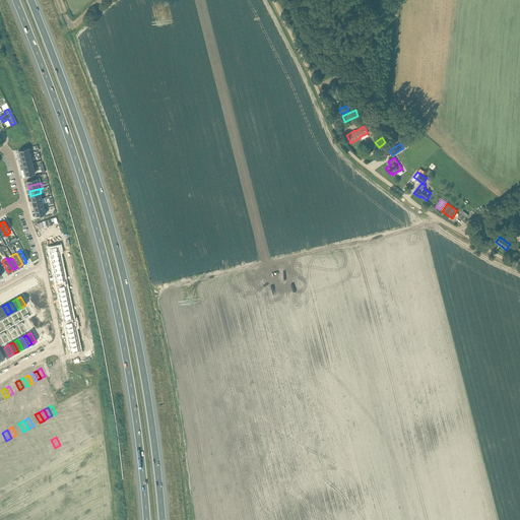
[(51,440),(46,443),(50,451),(55,448),(51,440)]
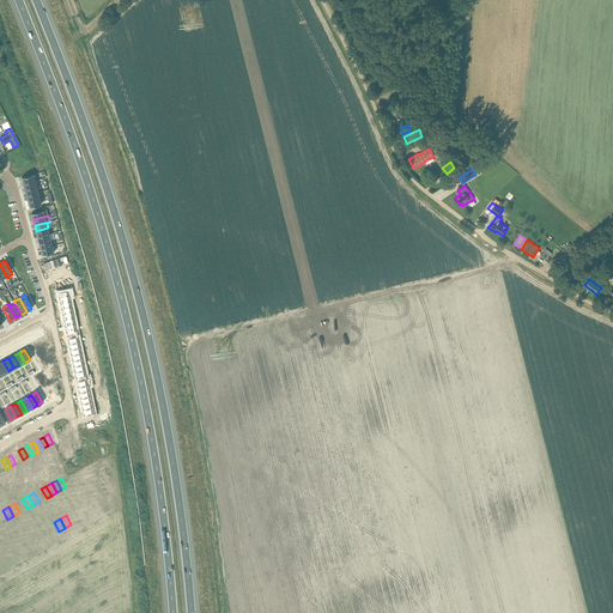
[(47,526),(41,529),(47,539),(53,535),(47,526)]
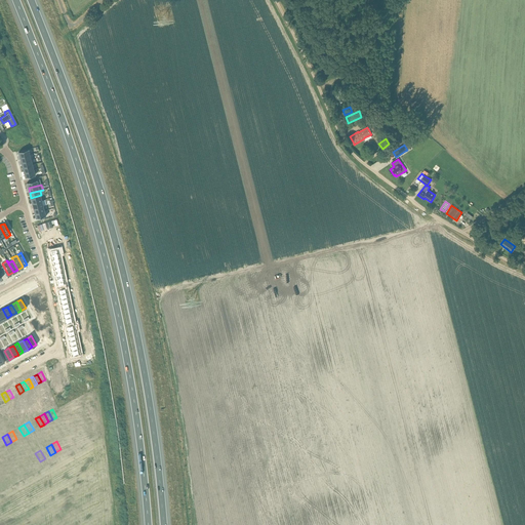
[(35,453),(30,456),(35,465),(40,461),(35,453)]
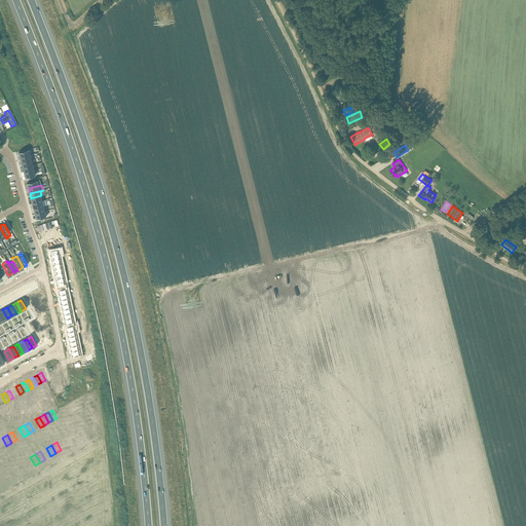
[(24,460),(19,463),(24,472),(29,468),(24,460)]
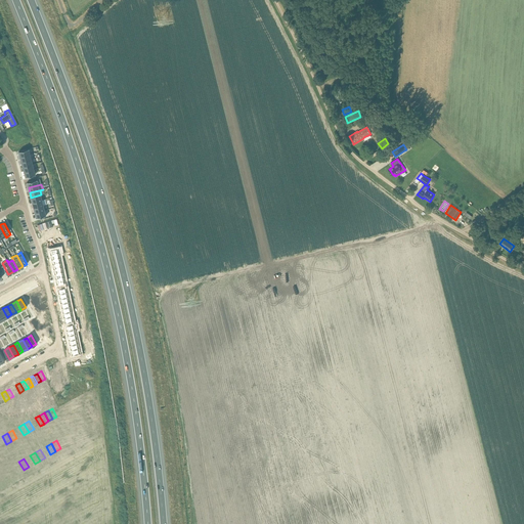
[(18,462),(13,464),(18,473),(24,470),(18,462)]
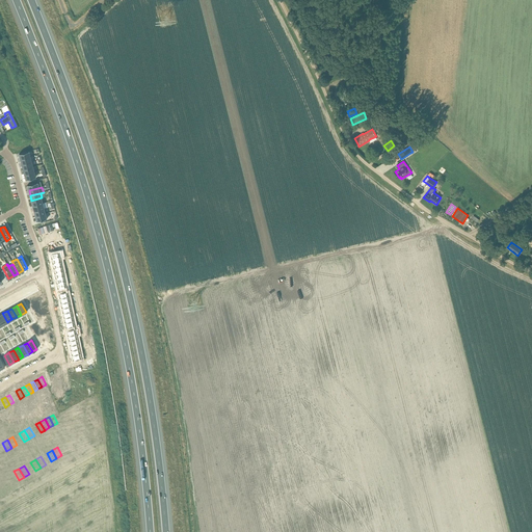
[(8,476),(3,478),(8,486),(14,484),(8,476)]
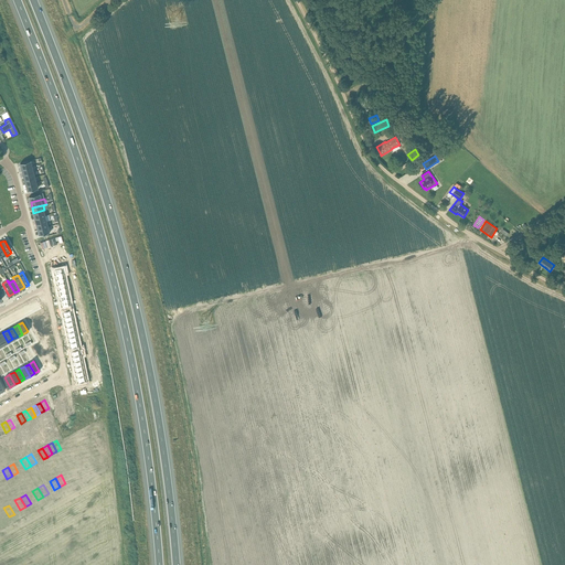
[(56,512),(52,514),(57,523),(61,521),(56,512)]
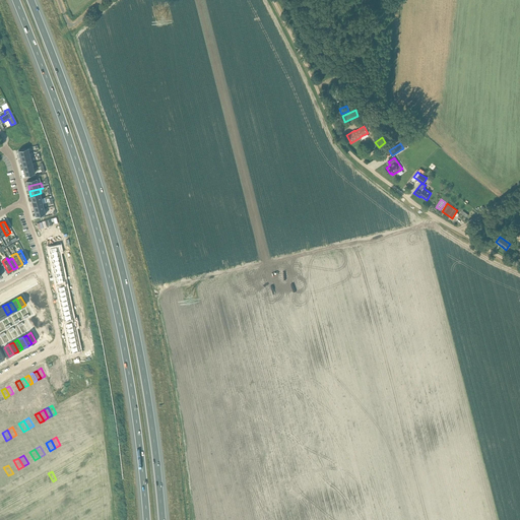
[(48,473),(44,475),(49,483),(53,481),(48,473)]
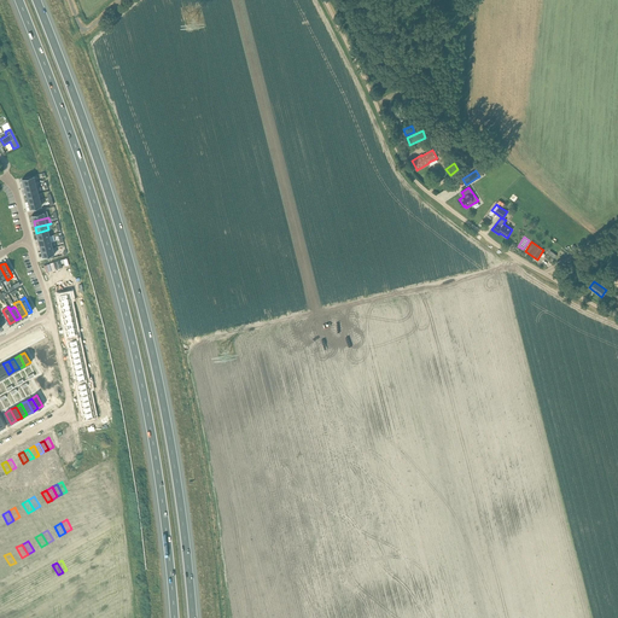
[(52,565),(47,569),(53,578),(58,575),(52,565)]
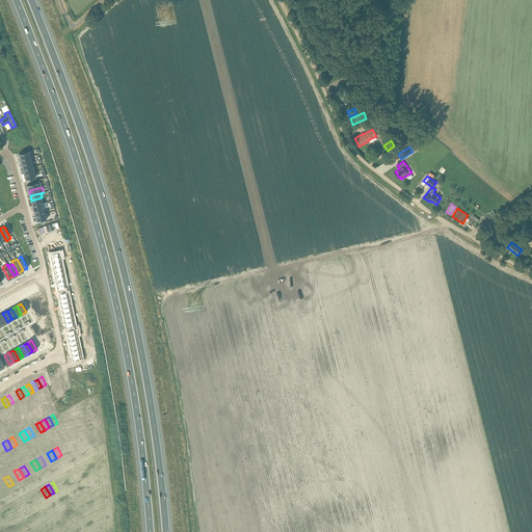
[(41,489),(36,491),(42,500),(46,498),(41,489)]
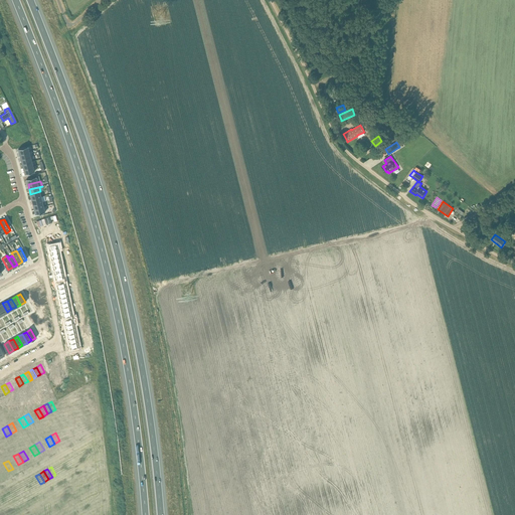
[(35,476),(31,478),(36,486),(40,484),(35,476)]
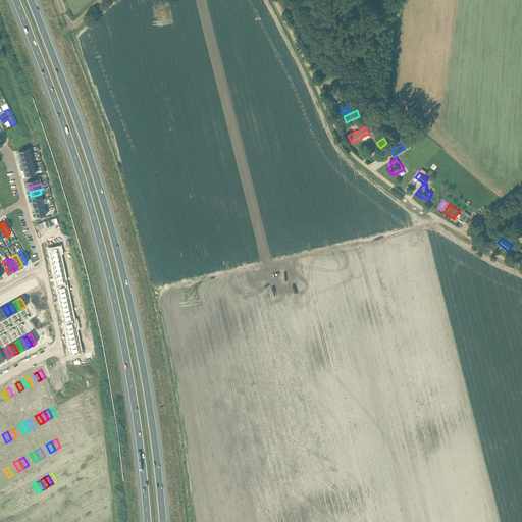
[(29,486),(24,488),(29,497),(33,494),(29,486)]
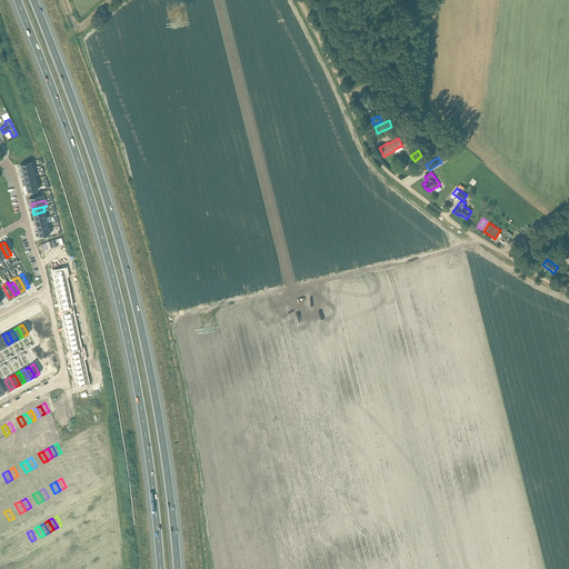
[(27,532),(22,536),(28,543),(31,541),(27,532)]
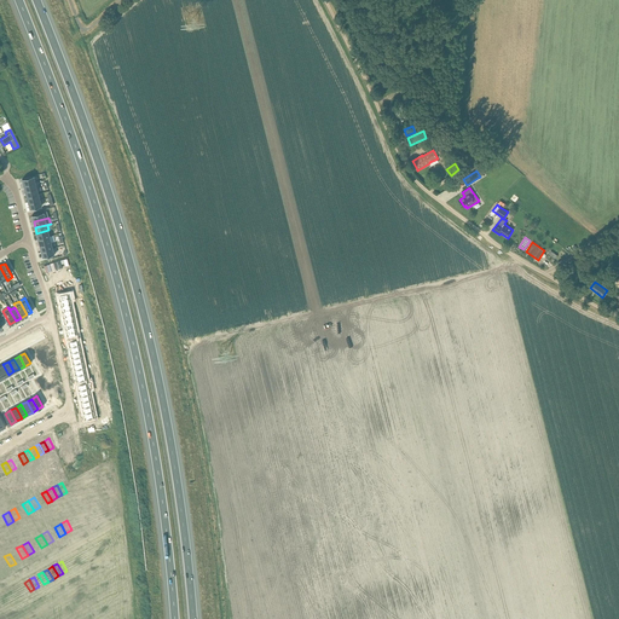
[(24,583),(19,585),(25,595),(30,591),(24,583)]
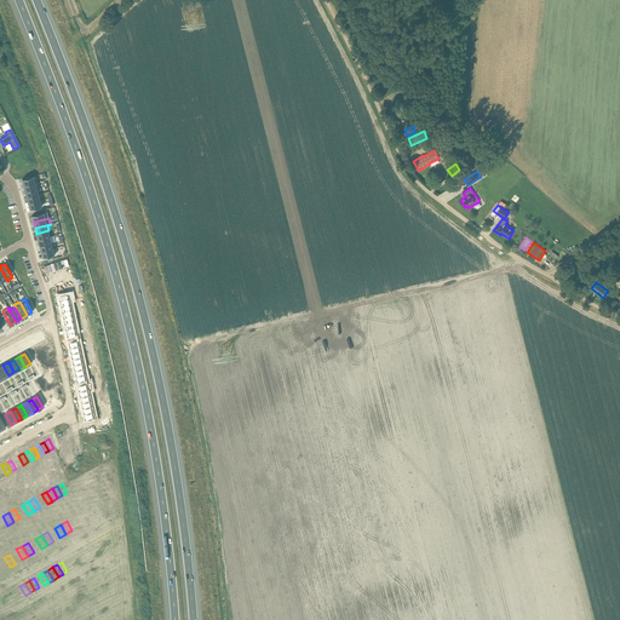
[(19,586),(15,589),(21,598),(26,596),(19,586)]
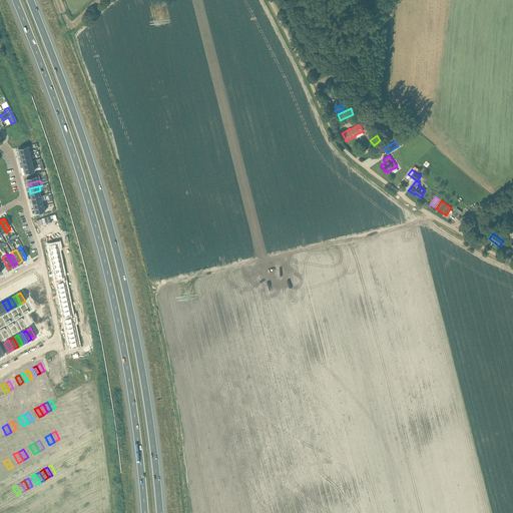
[(12,487),(8,489),(13,497),(17,495),(12,487)]
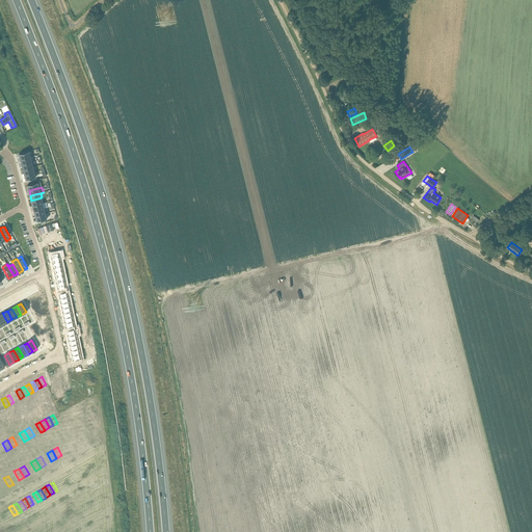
[(68,508),(63,510),(69,519),(73,516),(68,508)]
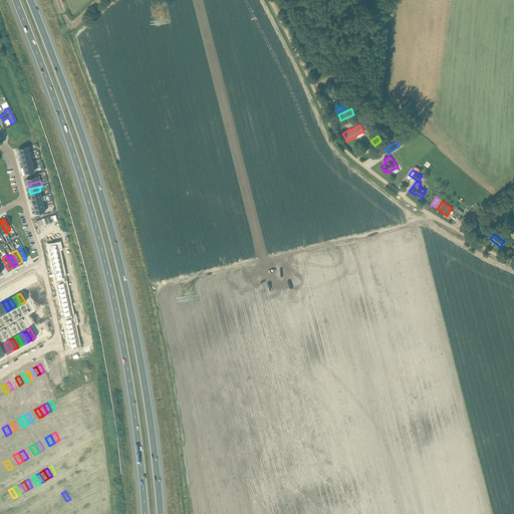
[(61,493),(57,496),(62,504),(66,501),(61,493)]
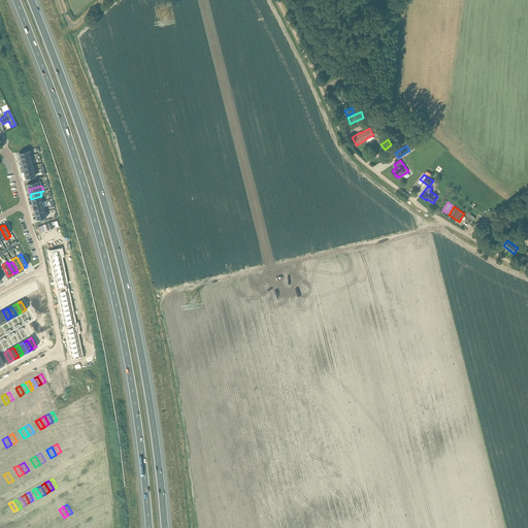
[(59,509),(56,512),(60,520),(64,518),(59,509)]
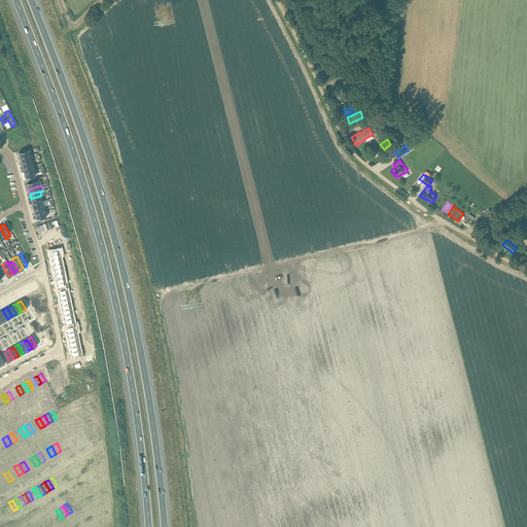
[(56,511),(51,513),(56,521),(60,519),(56,511)]
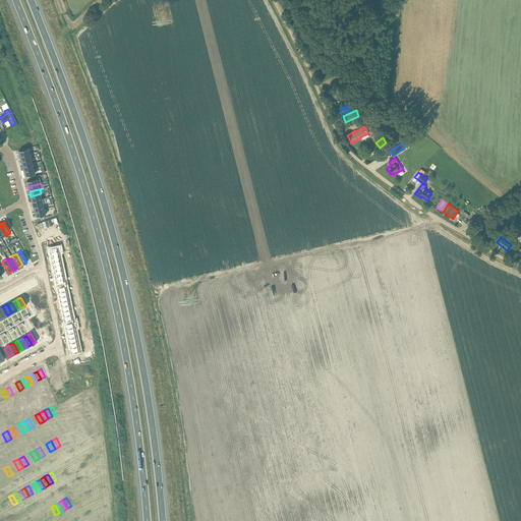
[(51,507),(47,509),(51,517),(55,515),(51,507)]
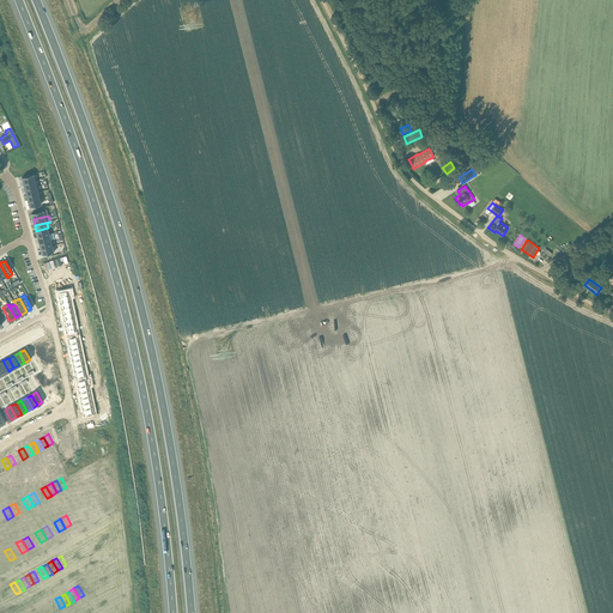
[(50,601),(46,605),(50,612),(52,612),(56,611),(50,601)]
